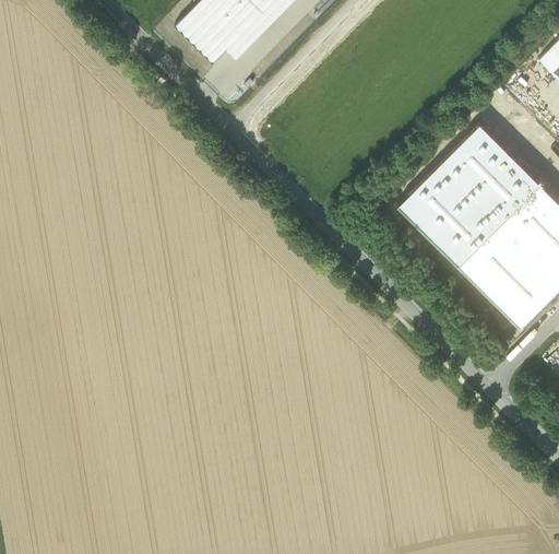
[(213,66),(227,51),(277,0),(202,0),(175,28),(213,66)]
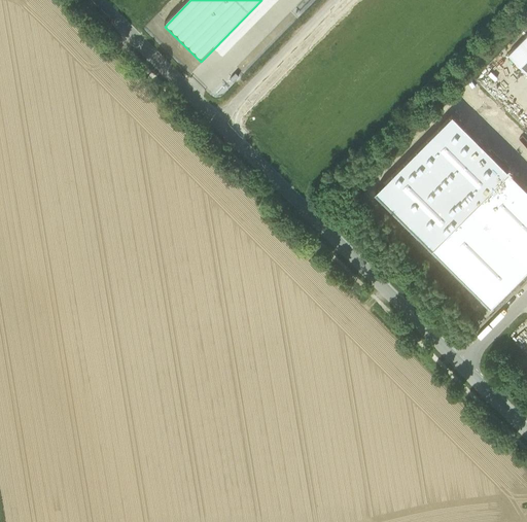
[(261,0),(214,48),(223,58),(279,0),(261,0)]
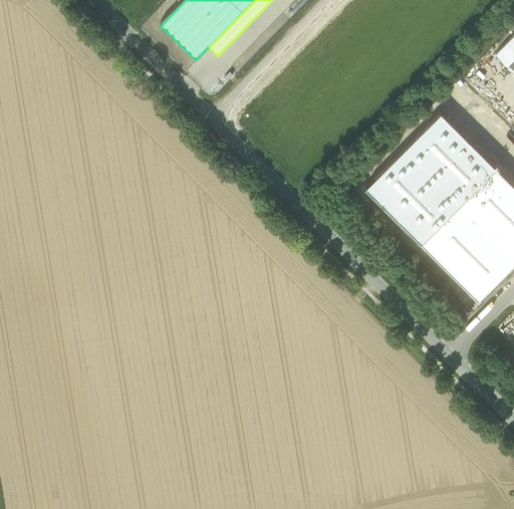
[(513,37),(496,56),(513,74),(513,37)]
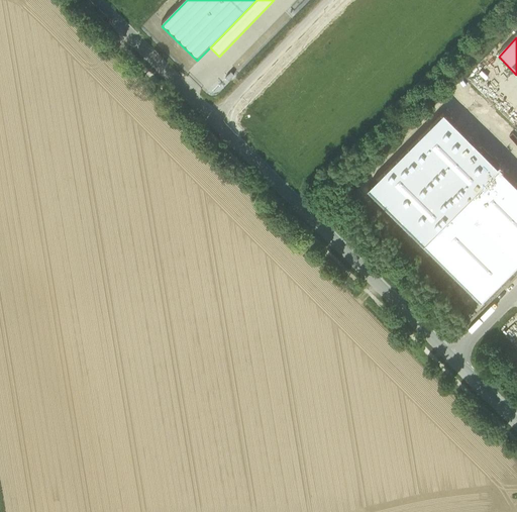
[(231,76),(225,82),(228,85),(234,79),(231,76)]
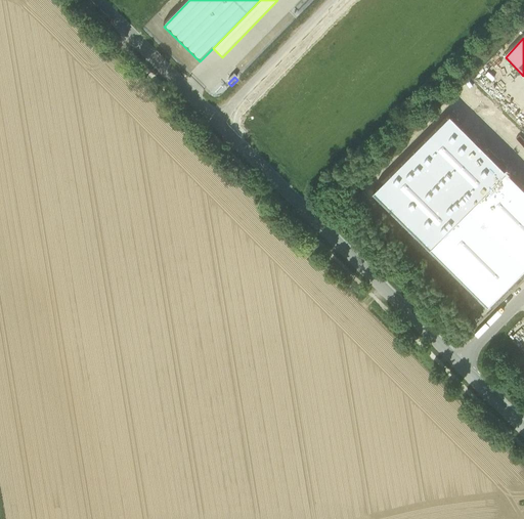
[(470,136),(449,117),(374,193),(487,307),(523,270),(523,191),(517,191),(517,183),(488,154),(479,155),(479,146),(478,144),(470,144),(470,136)]
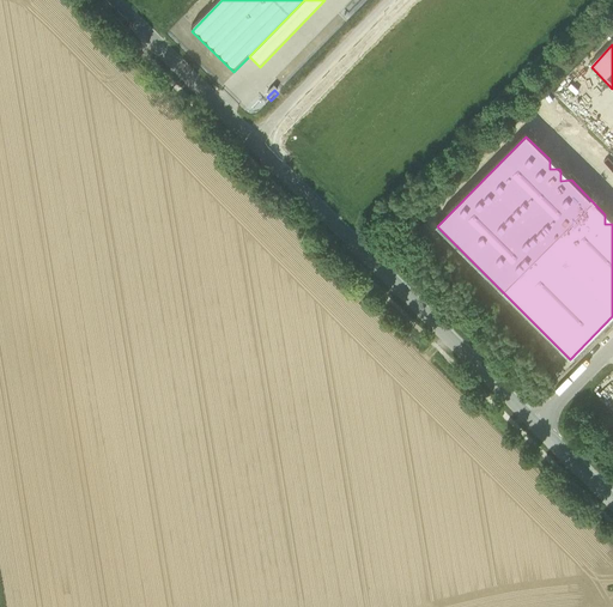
[(563,390),(584,370),(578,365),(558,386),(563,390)]
